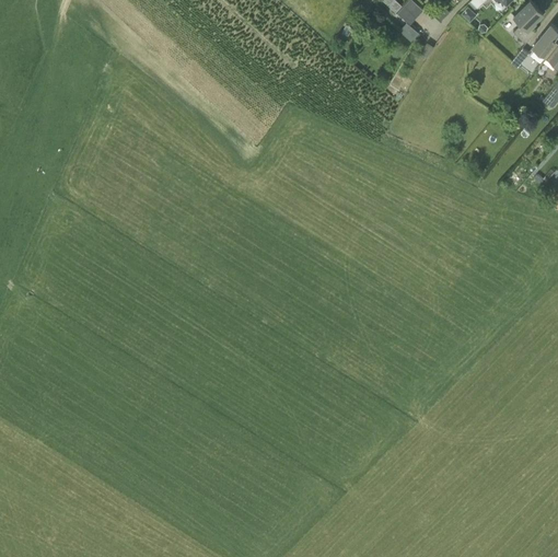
[(402,8),(415,20),(420,12),(417,9),(418,8),(410,0),(409,2),(408,1),(402,8)]
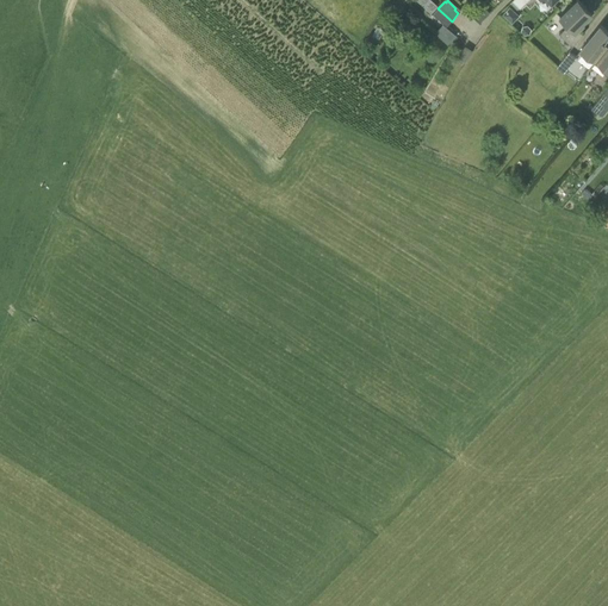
[(570,50),(581,37),(576,32),(582,26),(581,25),(588,18),(583,13),(584,12),(576,2),(577,1),(577,0),(557,20),(566,29),(557,37),(570,50)]
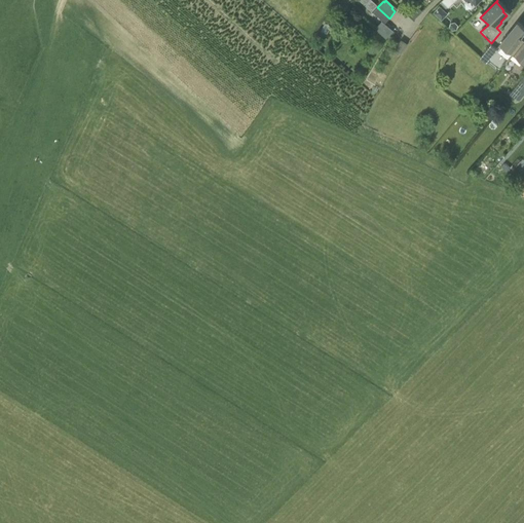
[(368,7),(365,10),(370,15),(371,14),(376,9),(373,7),(371,9),(368,7)]
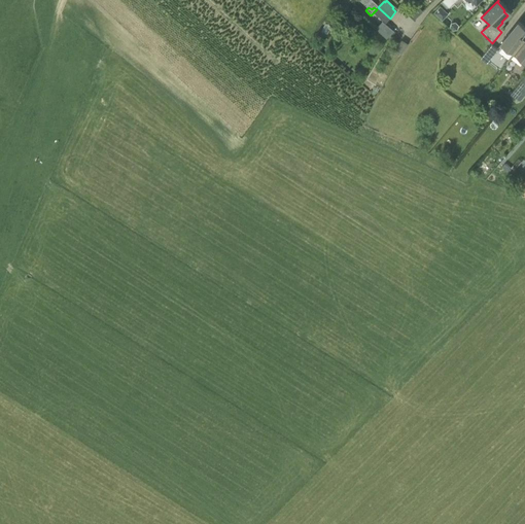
[(383,26),(390,19),(378,7),(377,9),(372,14),(383,26)]
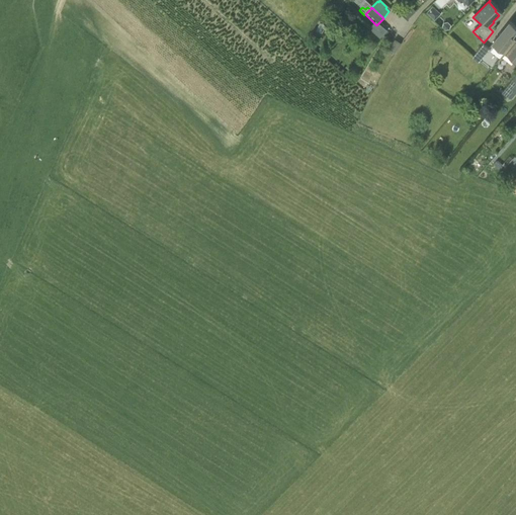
[(378,23),(376,25),(383,32),(385,30),(378,23)]
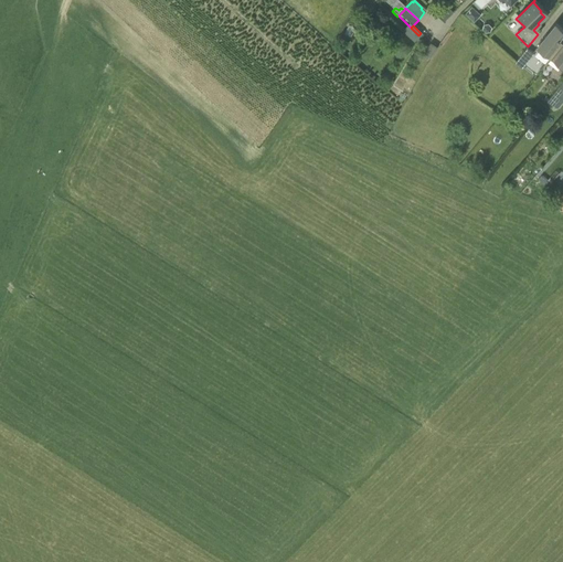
[(549,60),(562,44),(558,41),(562,33),(554,25),(535,50),(549,60)]
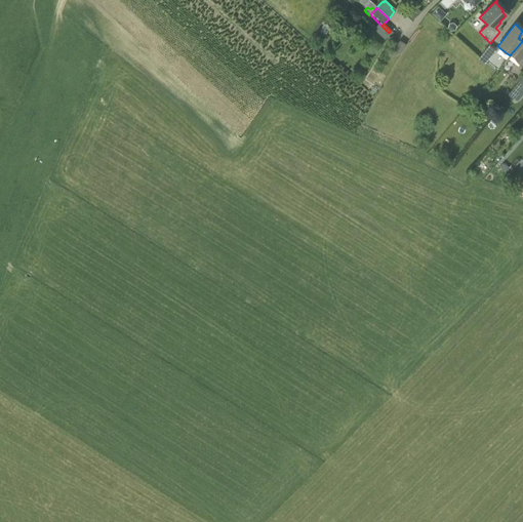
[(318,45),(310,41),(308,45),(316,49),(318,45)]
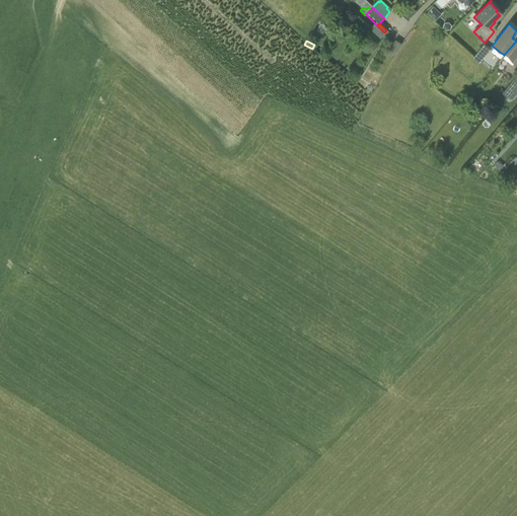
[(516,42),(516,41),(504,55),(516,65),(516,42)]
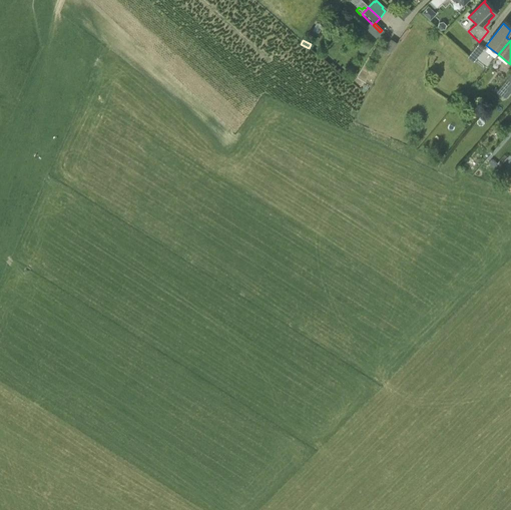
[(472,65),(483,50),(477,45),(466,60),(472,65)]
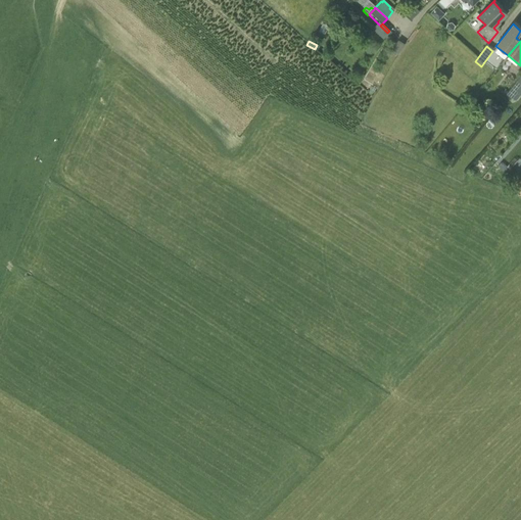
[(506,94),(505,96),(509,99),(514,103),(520,93),(520,89),(520,87),(520,77),(506,94)]
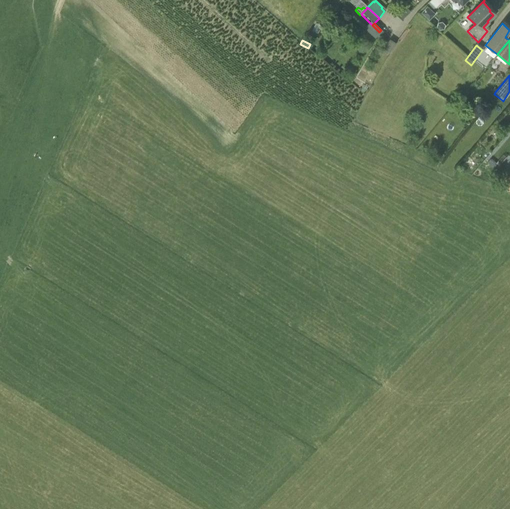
[(501,168),(502,168),(509,174),(509,158),(509,159),(507,156),(503,161),(499,166),(501,168)]
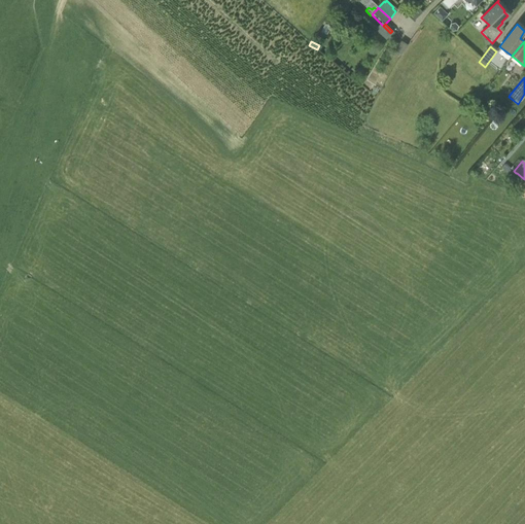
[(488,171),(480,165),(474,171),(482,178),(488,171)]
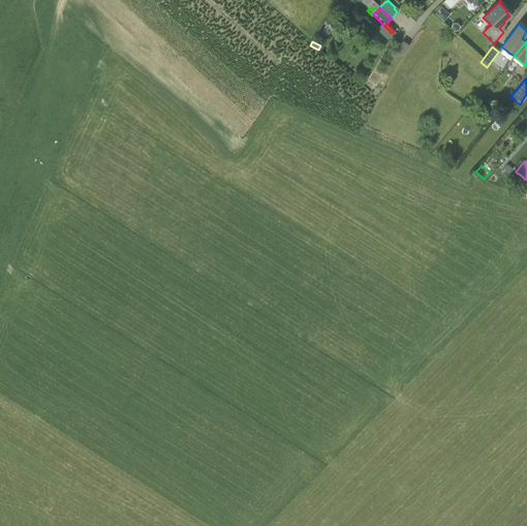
[(504,167),(501,172),(510,179),(514,175),(504,167)]
